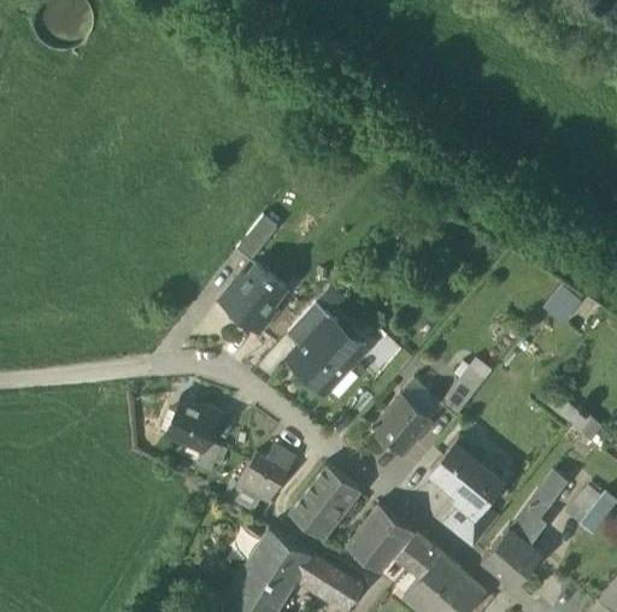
[(77,0),(43,0),(34,12),(31,28),(36,42),(48,53),(64,57),(78,51),(89,39),(93,23),(87,9),(77,0)]
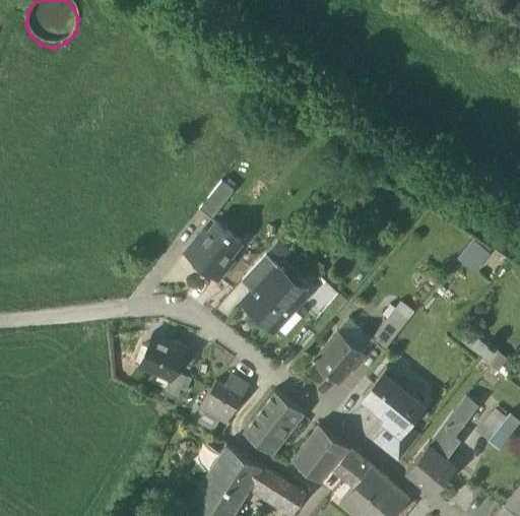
[(198,213),(211,222),(212,221),(233,195),(220,185),(206,203),(198,213)]
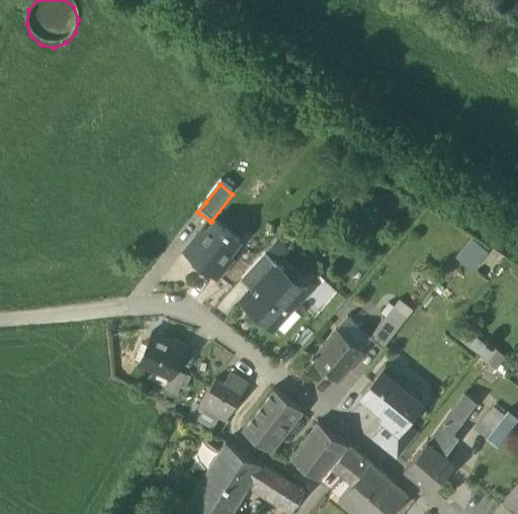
[(184,256),(213,278),(241,243),(211,221),(210,222),(216,226),(205,239),(200,235),(184,256)]
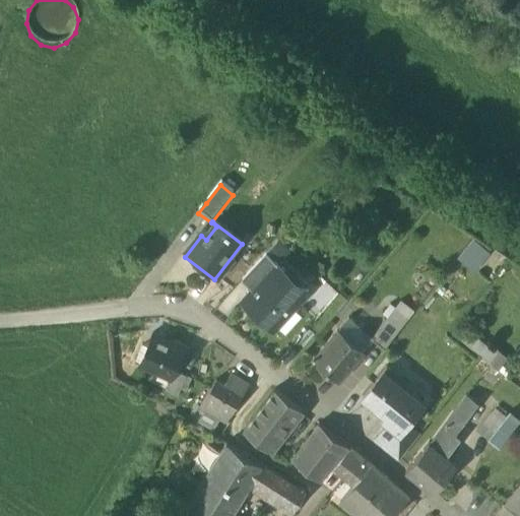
[(456,257),(473,270),(486,253),(470,240),(456,257)]
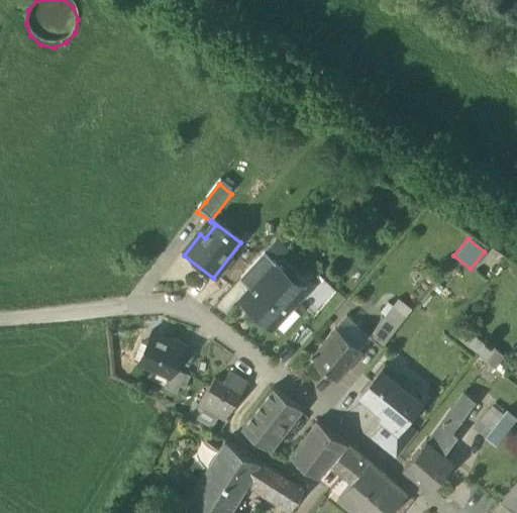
[(240,281),(250,290),(275,264),(265,253),(240,281)]
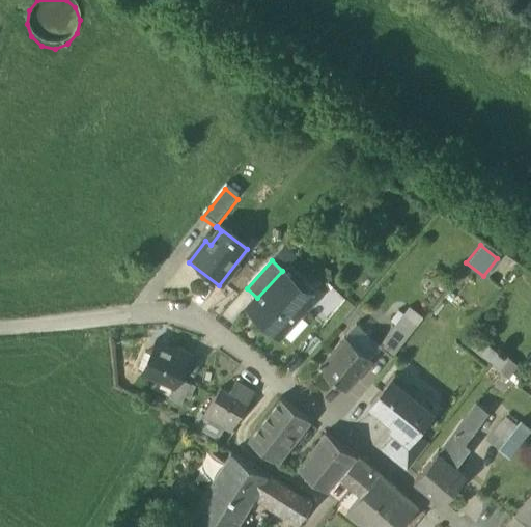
[(257,298),(246,309),(278,339),(314,299),(282,271),(257,298)]
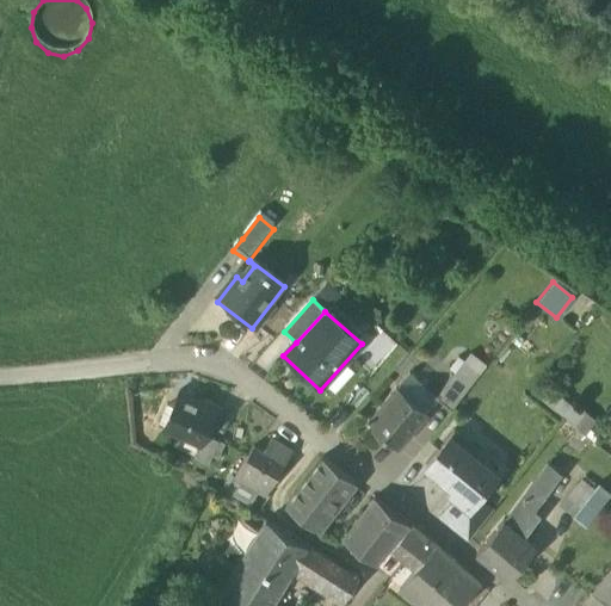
[(432,399),(451,413),(470,389),(451,373),(432,399)]
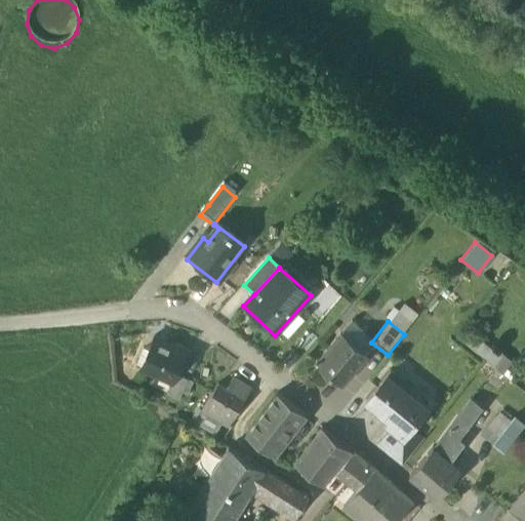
[(316,366),(342,388),(367,358),(340,336),(316,366)]
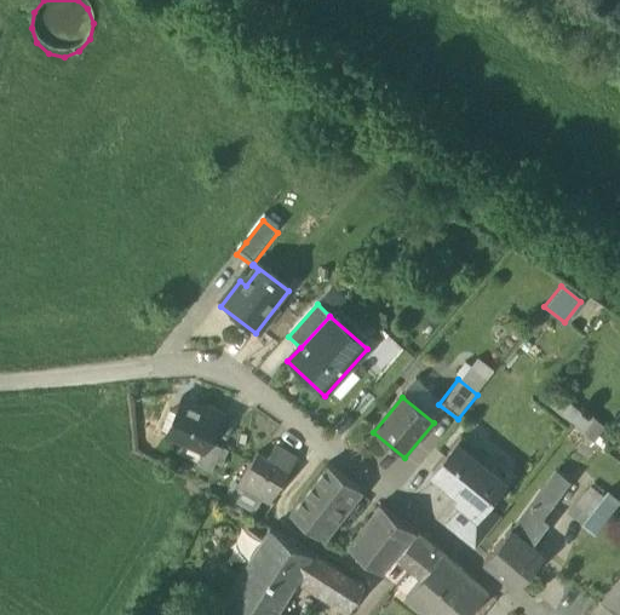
[(190,443),(208,450),(212,443),(214,437),(212,436),(219,420),(196,411),(196,408),(182,402),(167,436),(189,446),(190,443)]
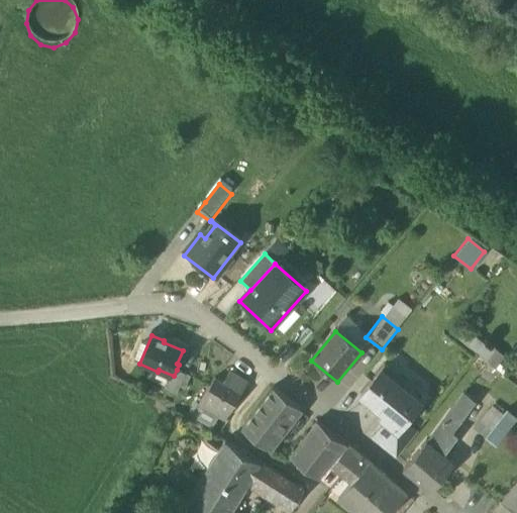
[(384,368),(381,372),(402,388),(405,384),(384,368)]
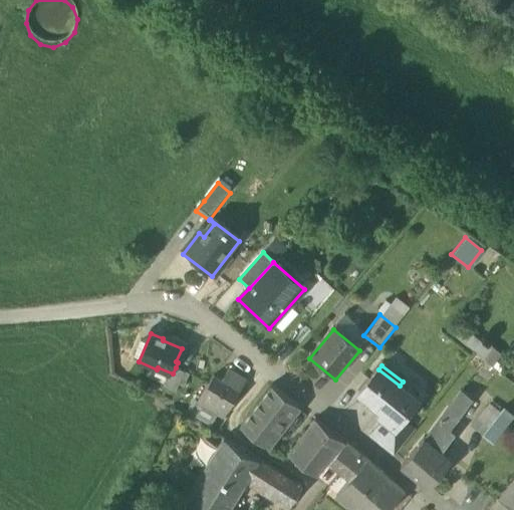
[(191,374),(176,367),(173,373),(166,390),(182,397),(191,374)]
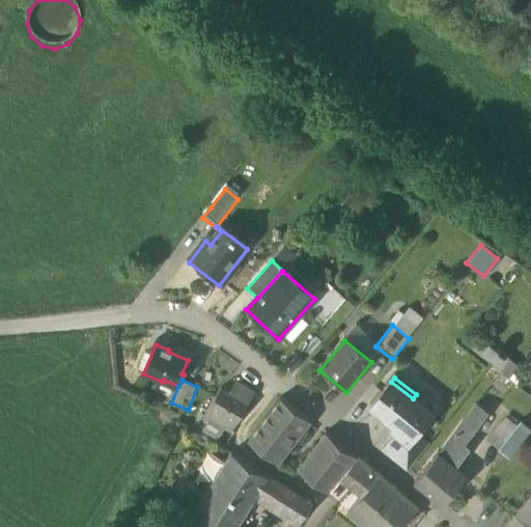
[(370,407),(393,425),(399,431),(396,434),(408,444),(416,435),(432,414),(413,398),(391,382),(370,407)]
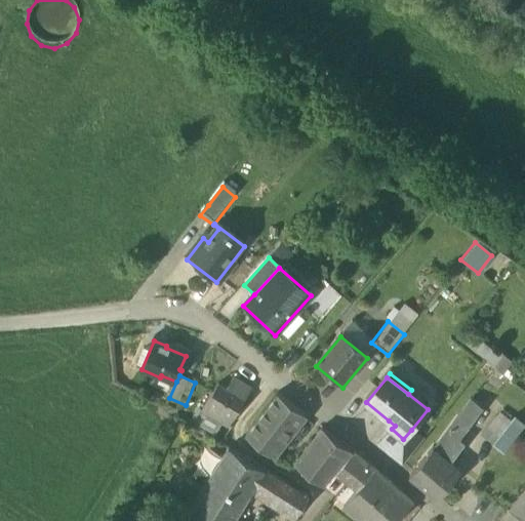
[(208,414),(229,428),(251,392),(234,381),(226,394),(217,389),(209,402),(214,406),(208,414)]
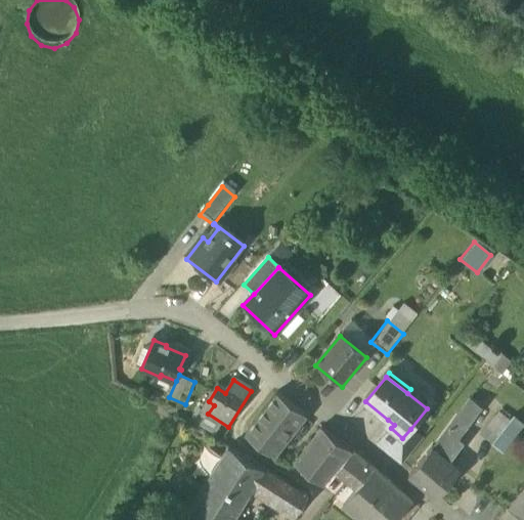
[(246,437),(271,457),(303,416),(277,396),(246,437)]
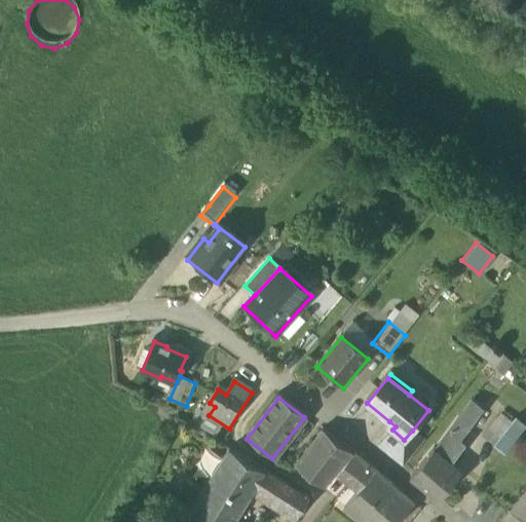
[(472,403),(435,452),(451,467),(465,447),(460,443),(483,411),(472,403)]
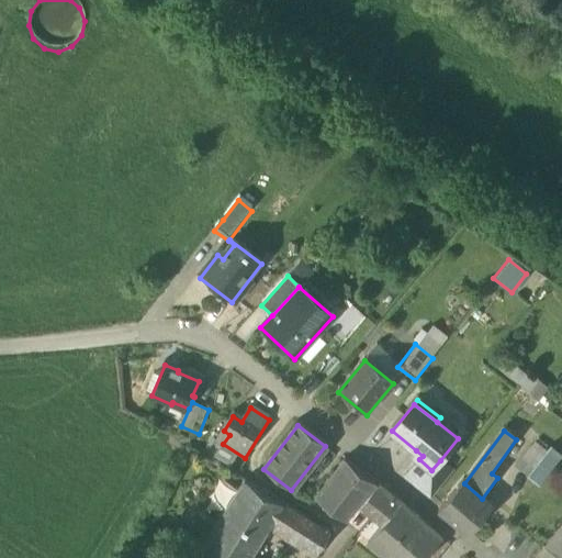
[(542,459),(527,479),(538,487),(561,457),(550,449),(542,459)]
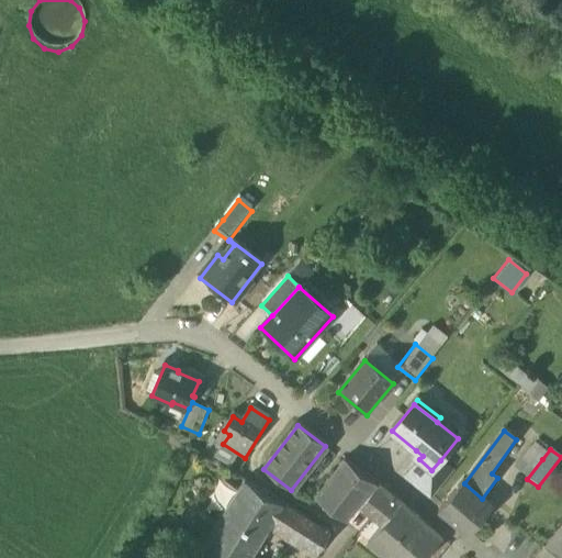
[(413,455),(419,459),(423,456),(416,450),(413,455)]
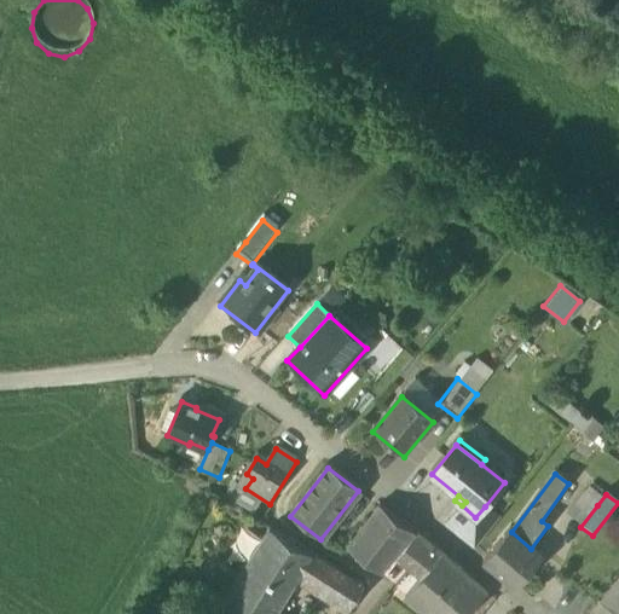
[(567,516),(580,527),(597,505),(584,496),(567,516)]
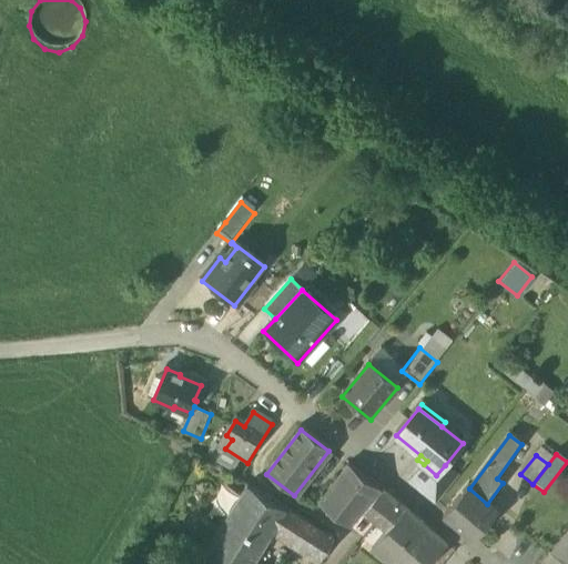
[(436,475),(424,464),(408,484),(435,505),(458,476),(445,465),(436,475)]
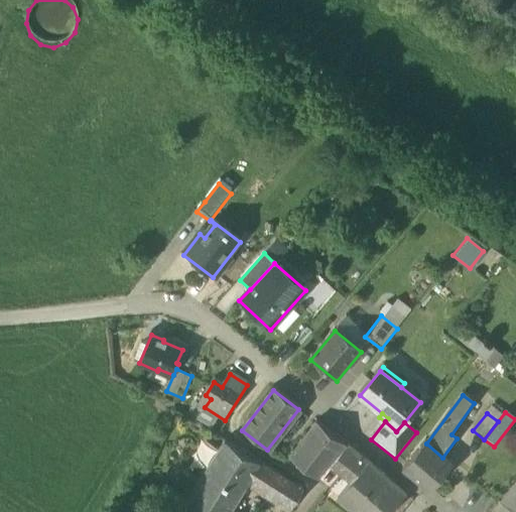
[(290,458),(318,480),(345,445),(316,423),(290,458)]
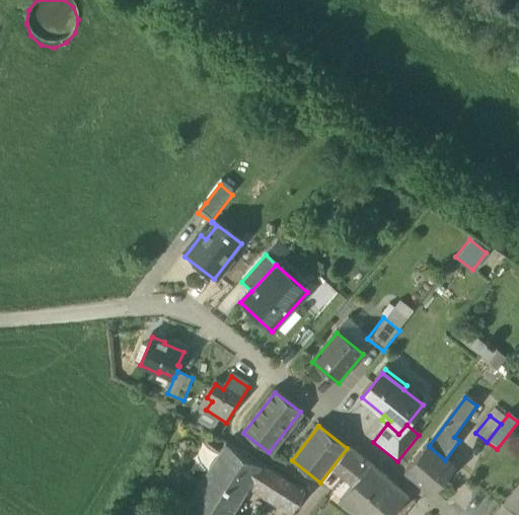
[(231,514),(250,485),(262,466),(227,445),(189,506),(203,514),(231,514)]
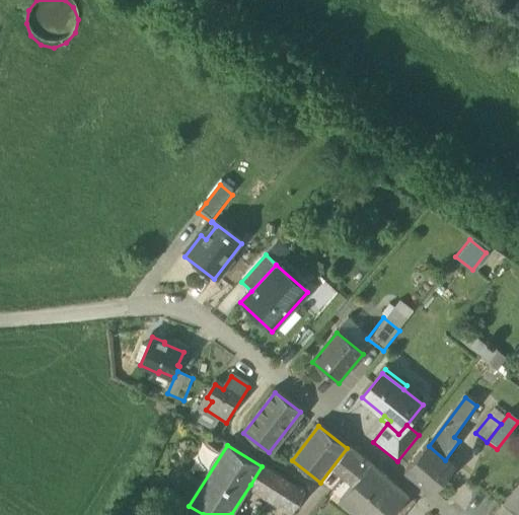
[(455,468),(445,460),(429,446),(428,445),(404,472),(432,496),(455,468)]
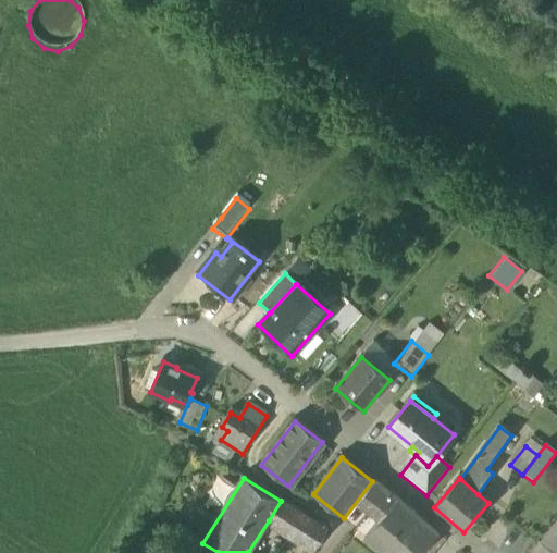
[(357,505),(379,523),(396,501),(374,483),(357,505)]
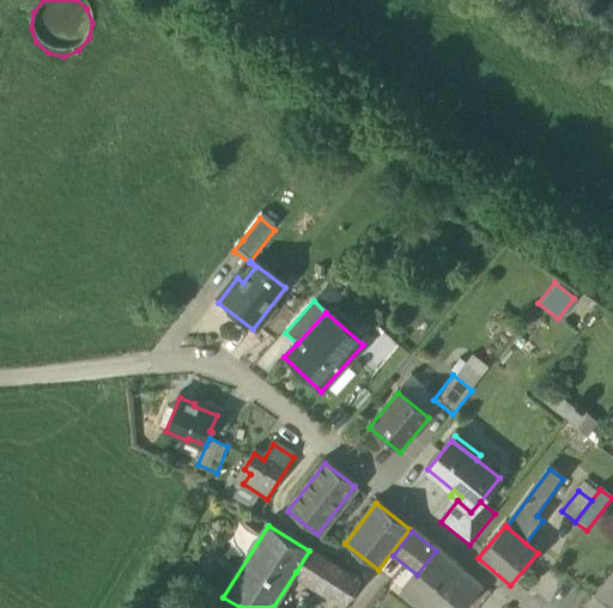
[(310,582),(323,560),(309,551),(296,572),(310,582)]
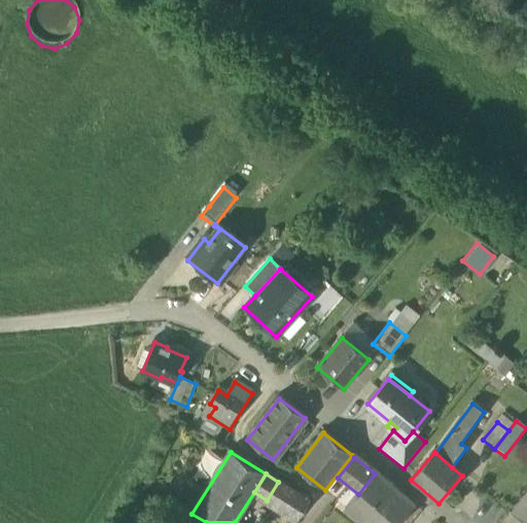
[(345,512),(359,522),(399,522),(413,508),(395,493),(397,491),(375,474),(358,494),(345,512)]
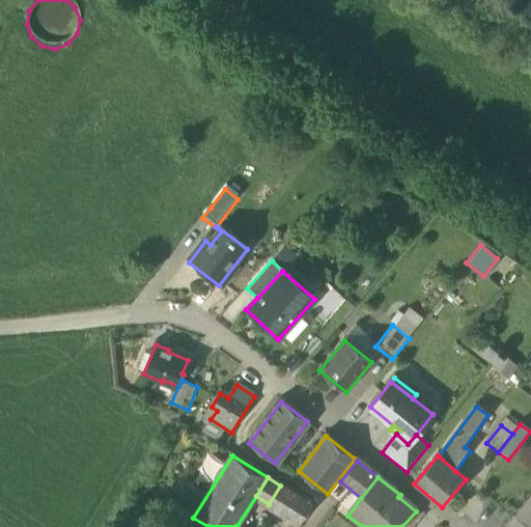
[(269,504),(301,524),(312,506),(280,486),(269,504)]
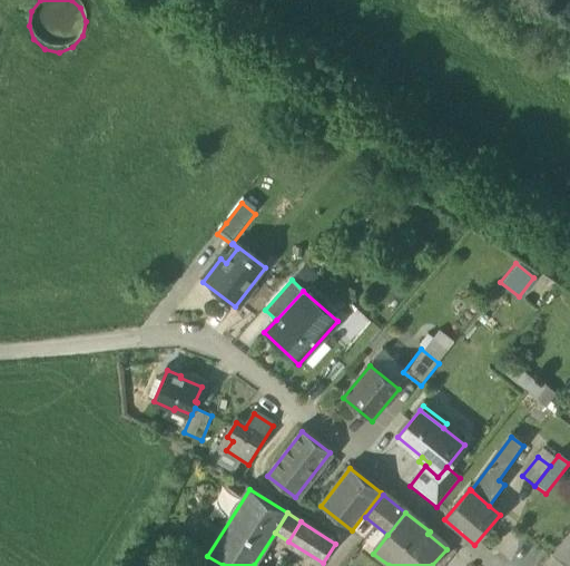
[(569,565),(569,537),(552,559),(560,565),(569,565)]
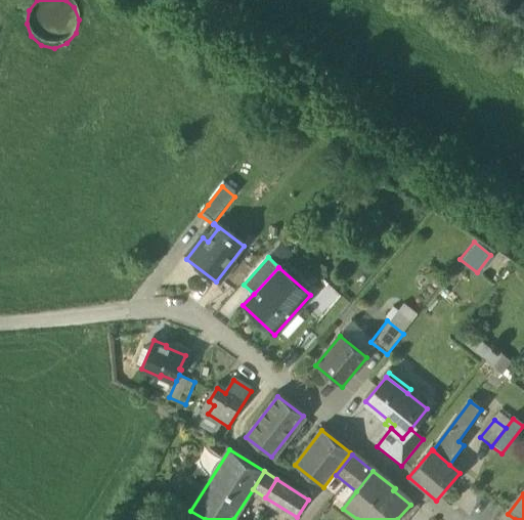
[(205,519),(190,511),(184,519),(205,519)]
